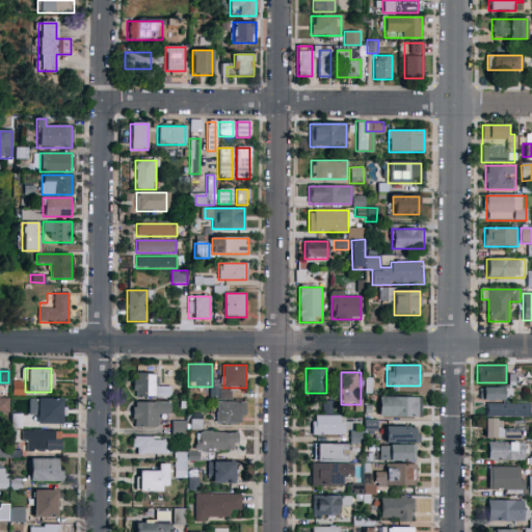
[(133,397),(133,373),(157,373),(157,387),(169,387),(169,397),(133,397)]
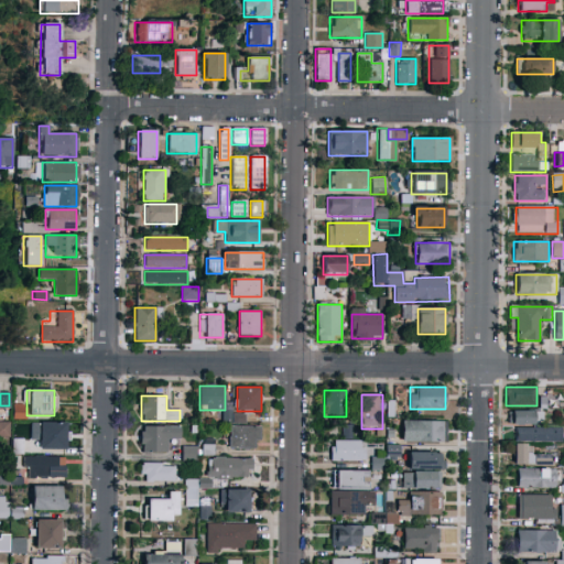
[(509,425),(509,411),(545,411),(545,425),(509,425)]
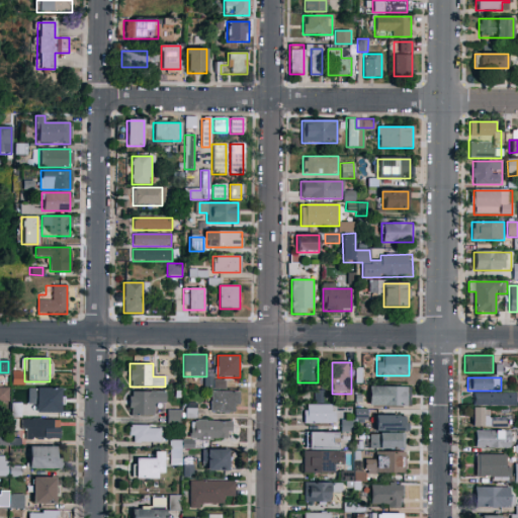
[(411,386),(411,406),(369,406),(369,386),(411,386)]
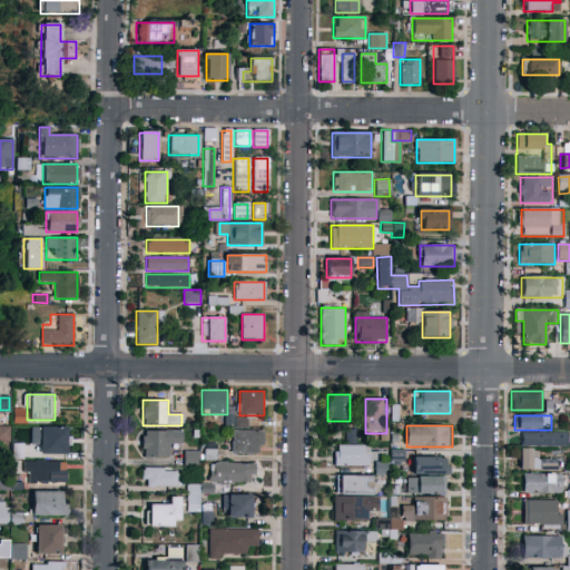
[(67,454),(40,454),(40,426),(67,426),(67,454)]
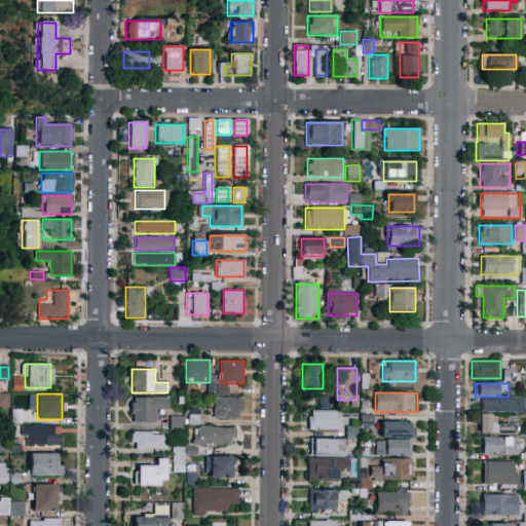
[(8,407),(0,407),(0,397),(8,397),(8,407)]
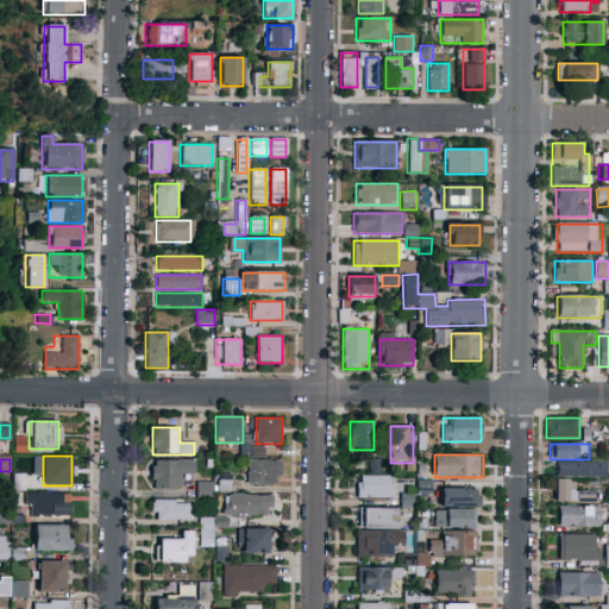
[(152,489),(152,460),(195,460),(195,475),(182,475),(182,489),(152,489)]
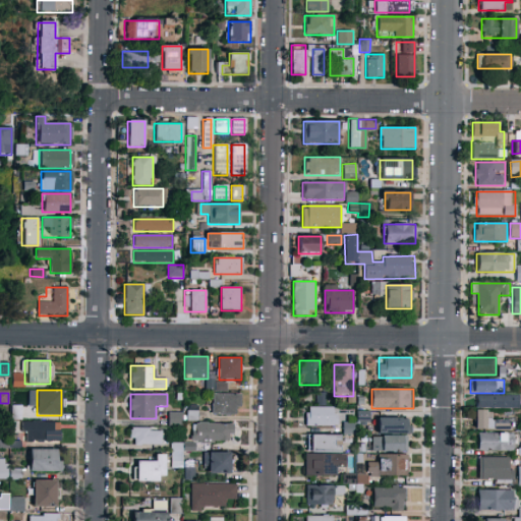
[(239,414),(211,414),(211,394),(239,394),(239,414)]
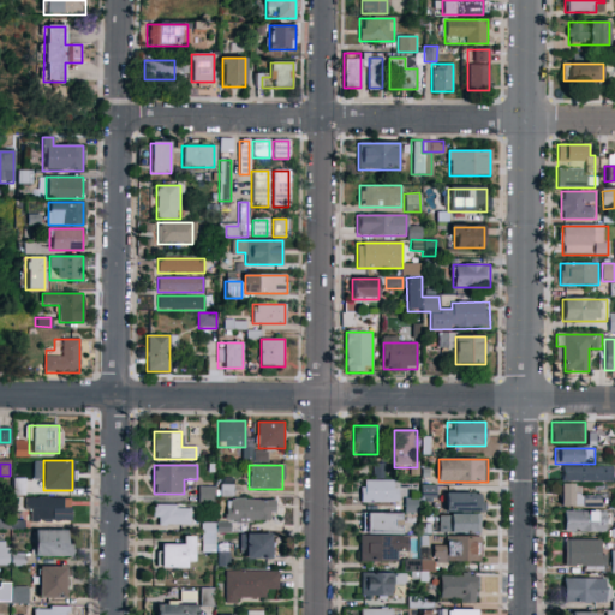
[(359,502),(359,481),(374,481),(374,465),(383,465),(383,481),(400,481),(400,502),(359,502)]
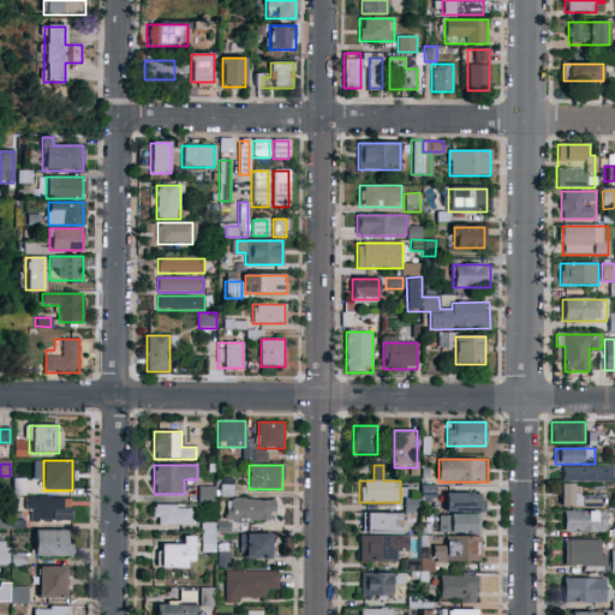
[(613,482),(562,482),(562,467),(613,467),(613,482)]
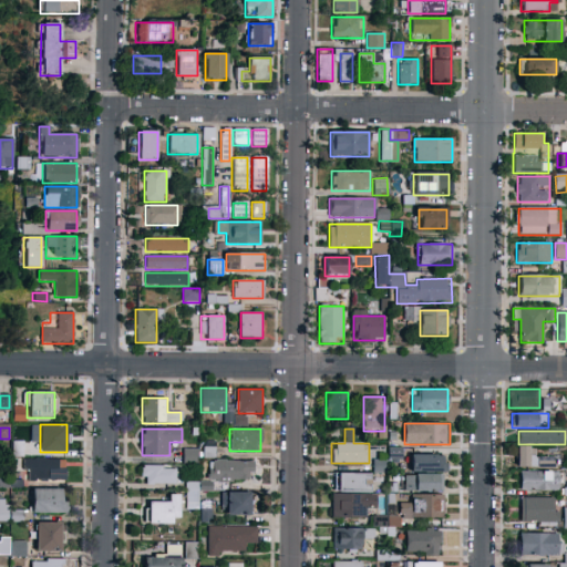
[(517,466),(517,446),(537,446),(537,466),(517,466)]
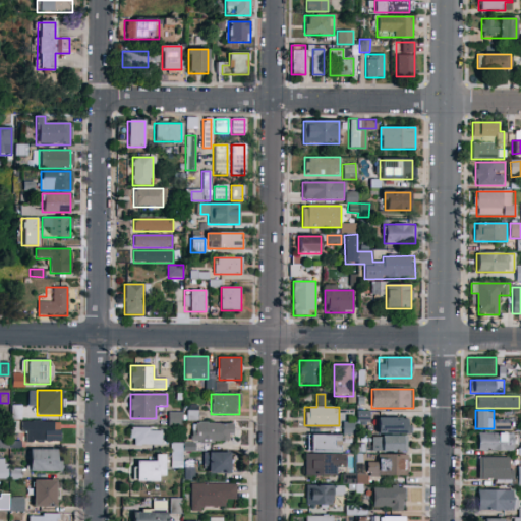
[(181,423),(168,423),(168,413),(181,413),(181,423)]
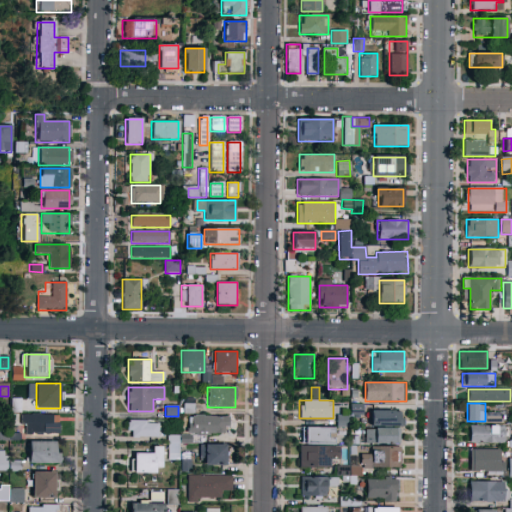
[(401,426),(371,426),(370,411),(400,411),(401,426)]
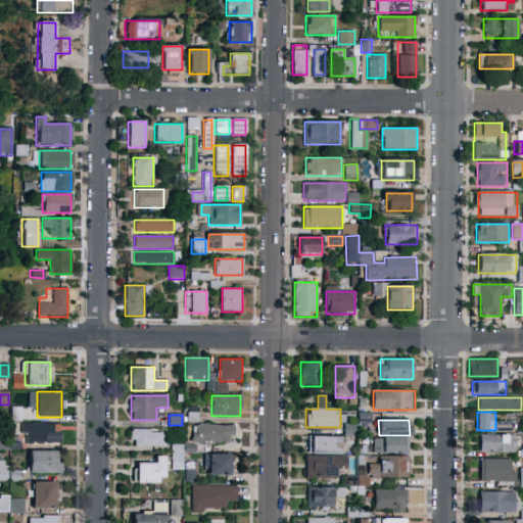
[(59,443),(21,443),(21,423),(59,423),(59,443)]
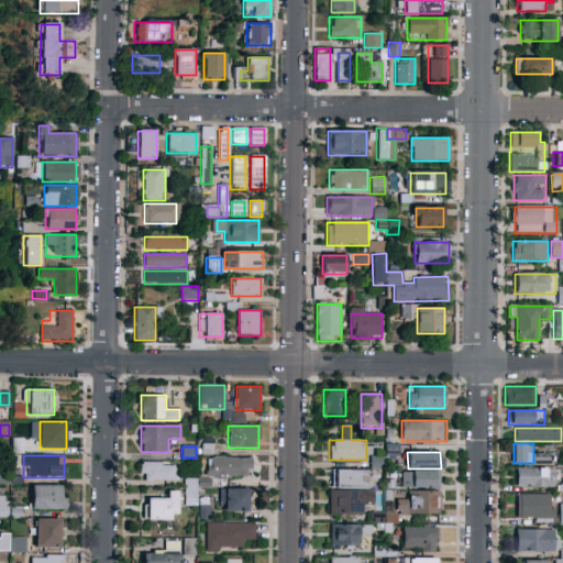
[(252,457),(252,477),(208,477),(208,457),(252,457)]
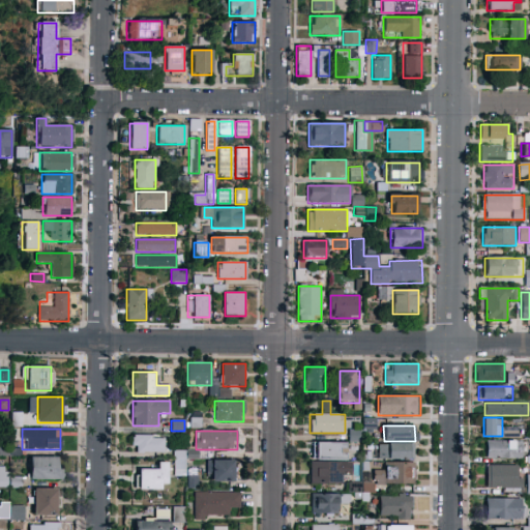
[(165,452),(133,452),(133,435),(165,435),(165,452)]
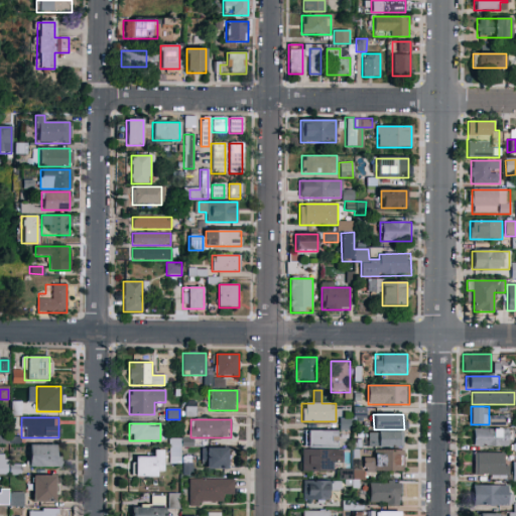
[(474,446),(474,429),(511,429),(511,446),(474,446)]
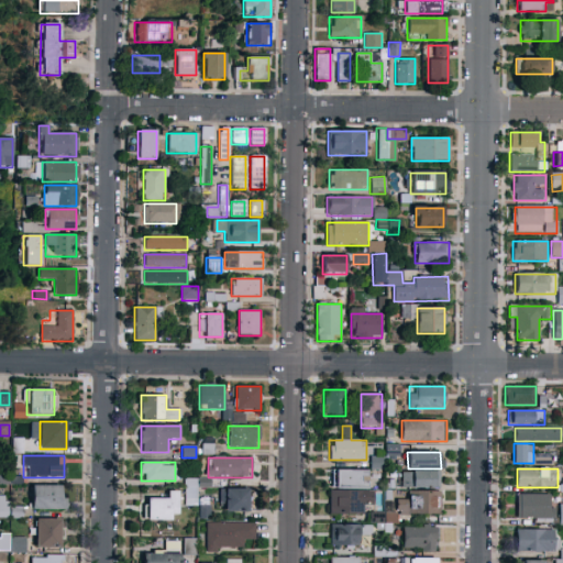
[(370,470),(370,487),(330,487),(330,470),(370,470)]
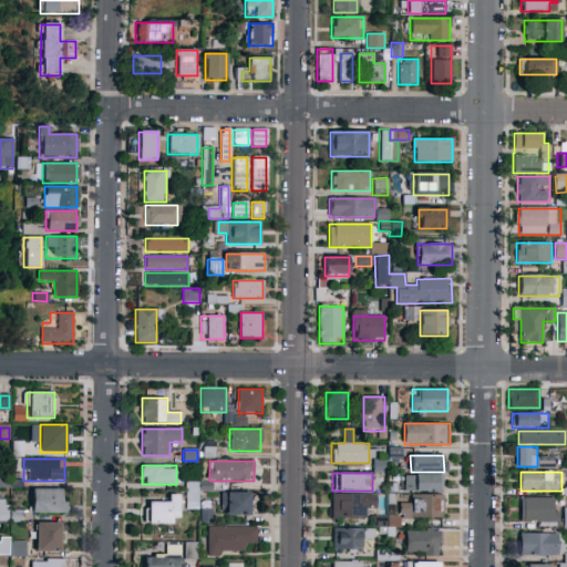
[(405,491),(405,475),(443,475),(443,491),(405,491)]
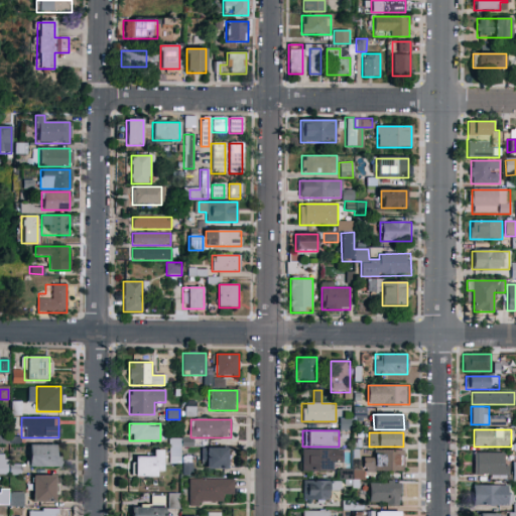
[(180,453),(179,437),(168,438),(169,454),(180,453)]
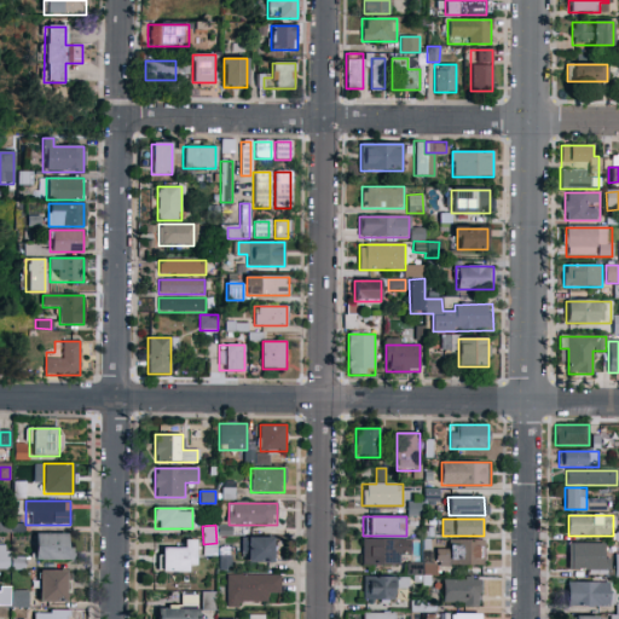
[(71,534),(71,561),(35,561),(35,534),(71,534)]
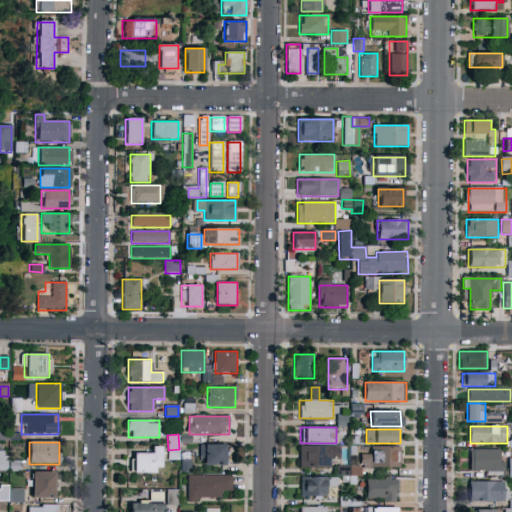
[(230,465),(201,465),(201,445),(230,445),(230,465)]
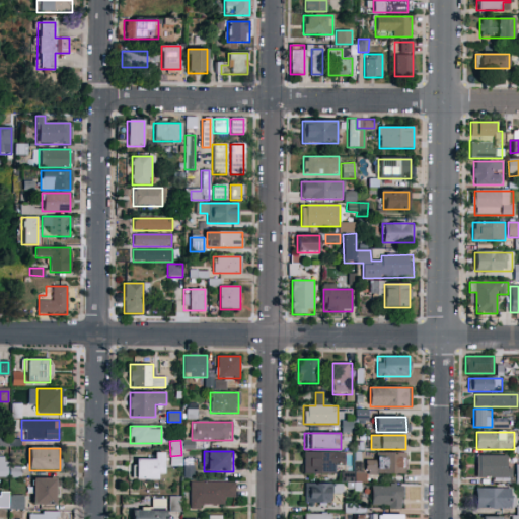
[(303,473),(303,452),(344,452),(344,473),(303,473)]
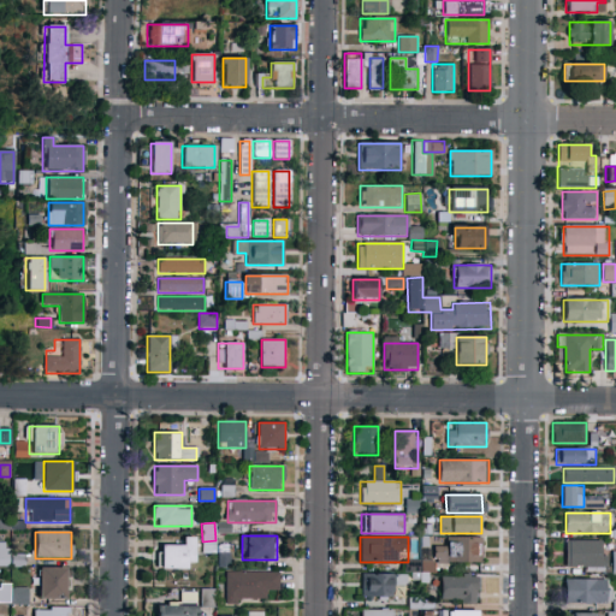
[(194,538),(194,569),(158,569),(158,545),(182,545),(182,538),(194,538)]
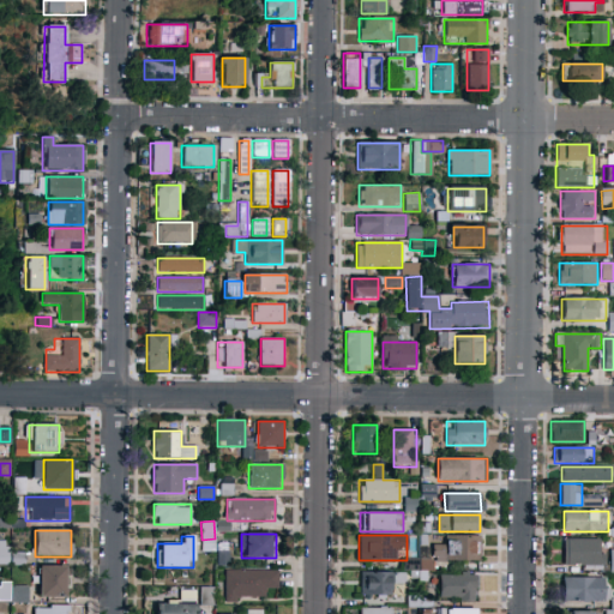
[(480,537),(480,561),(433,561),(433,546),(444,546),(444,537),(480,537)]
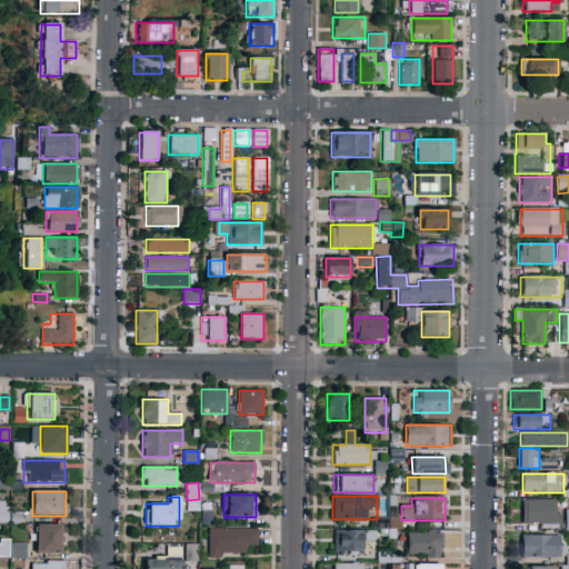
[(560,525),(522,525),(522,500),(560,500),(560,525)]
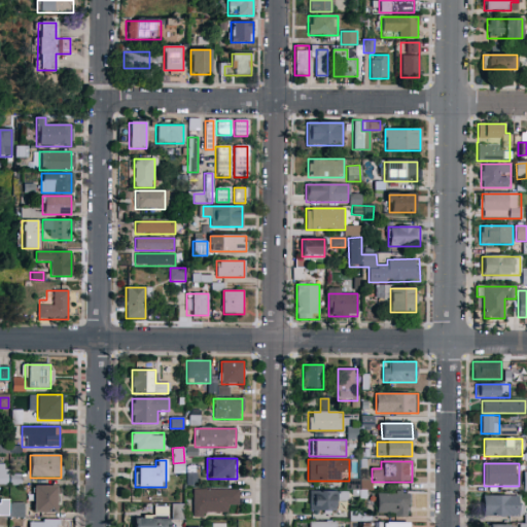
[(33,513),(33,486),(57,486),(57,513),(33,513)]
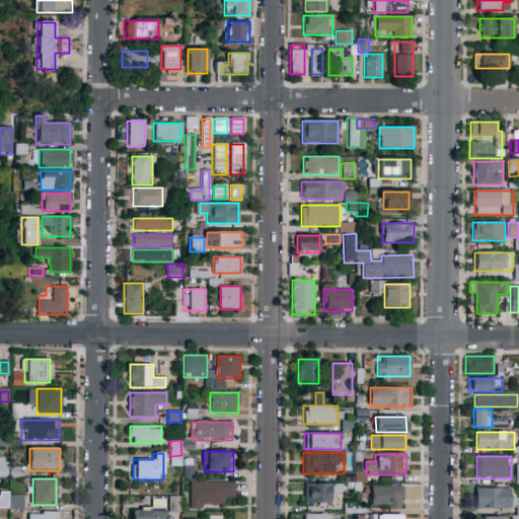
[(234,483),(234,497),(224,497),(224,506),(190,506),(190,483),(234,483)]
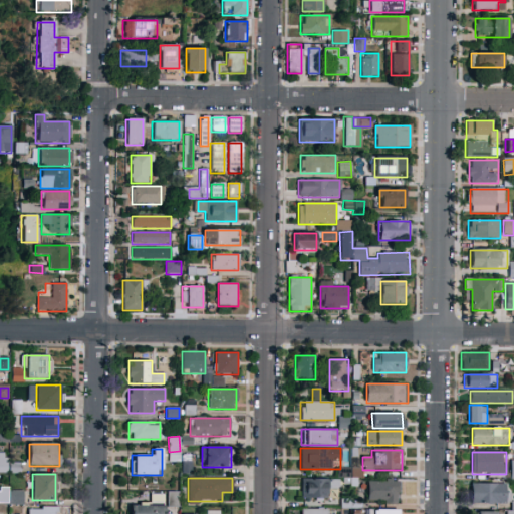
[(301,499),(301,479),(339,479),(339,489),(327,489),(327,499),(301,499)]
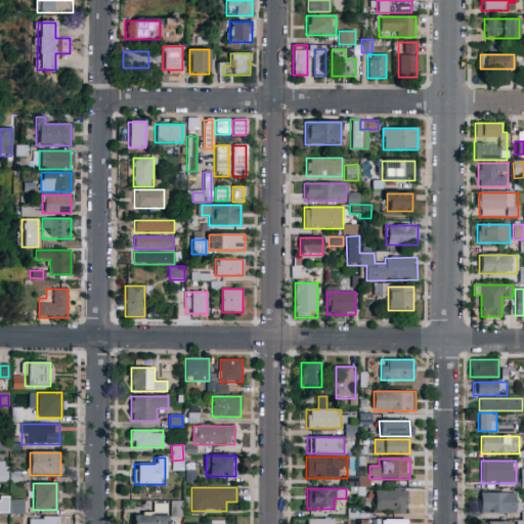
[(406,491),(406,513),(376,513),(376,491),(406,491)]
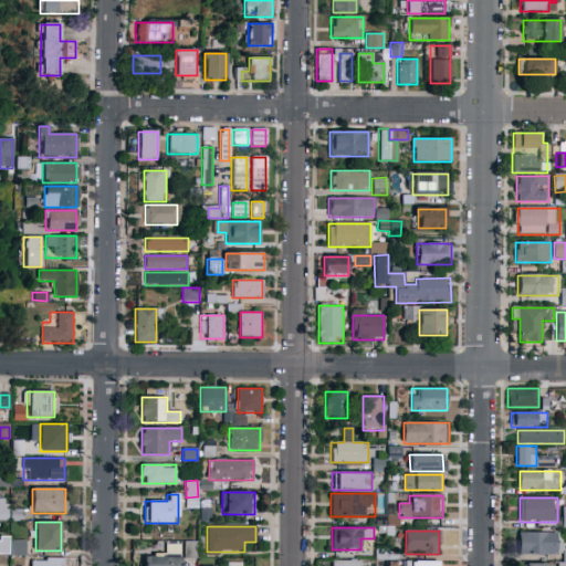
[(561,532),(561,555),(519,555),(519,532),(561,532)]
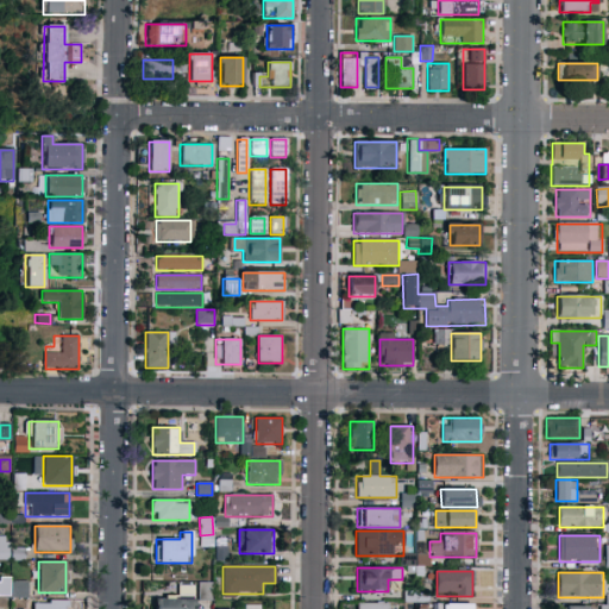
[(26,582),(26,596),(0,596),(0,578),(11,578),(11,582),(26,582)]
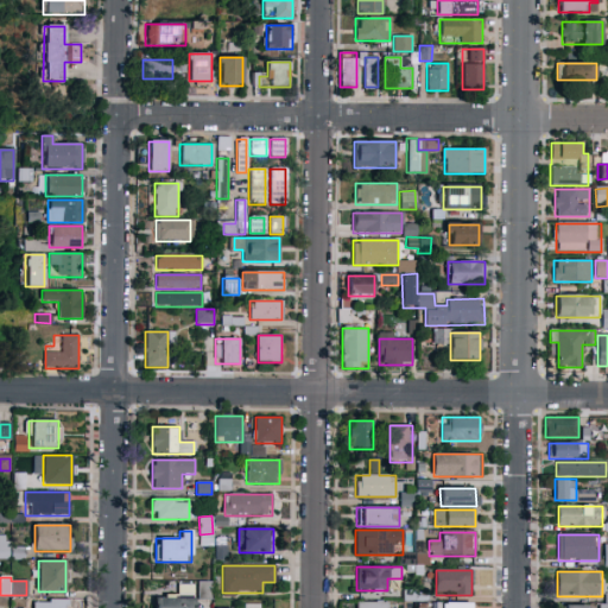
[(211,582),(211,599),(198,599),(198,582),(211,582)]
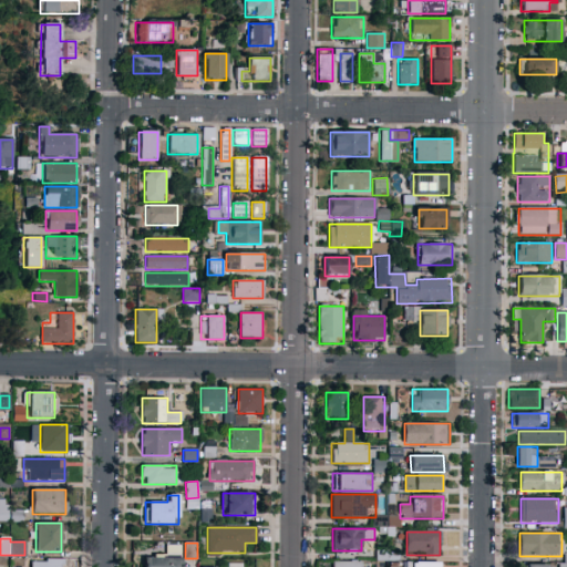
[(144,566),(144,557),(182,557),(182,566),(144,566)]
